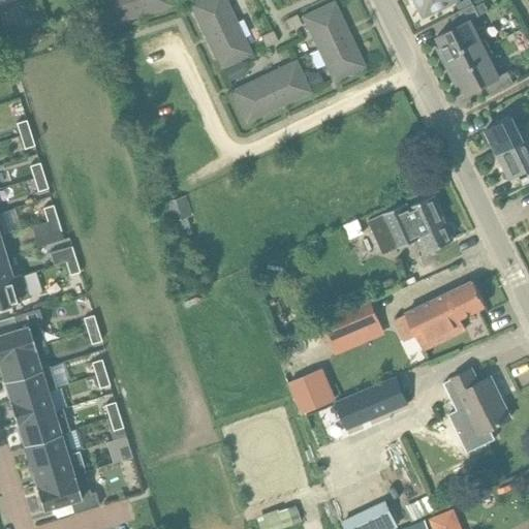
[(137,17),(131,0),(94,0),(103,27),(137,17)]
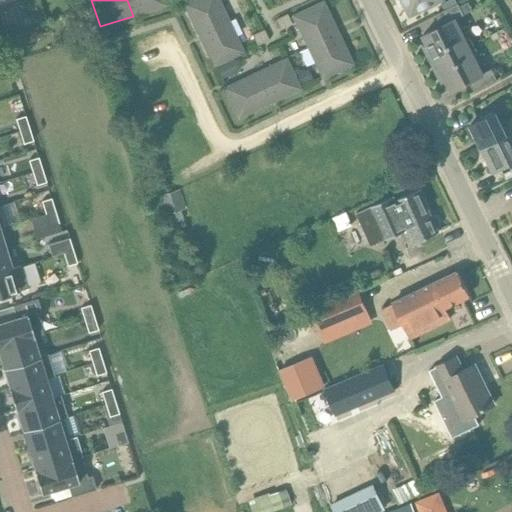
[(127,0),(133,16),(166,5),(164,0),(127,0)]
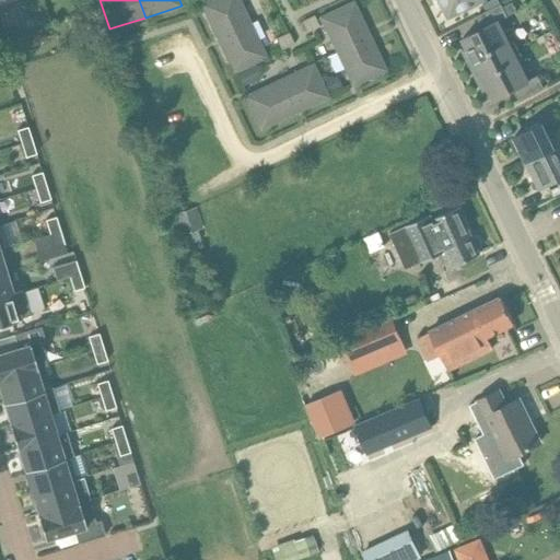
[(233,72),(253,63),(267,57),(238,0),(209,0),(200,4),(233,72)]
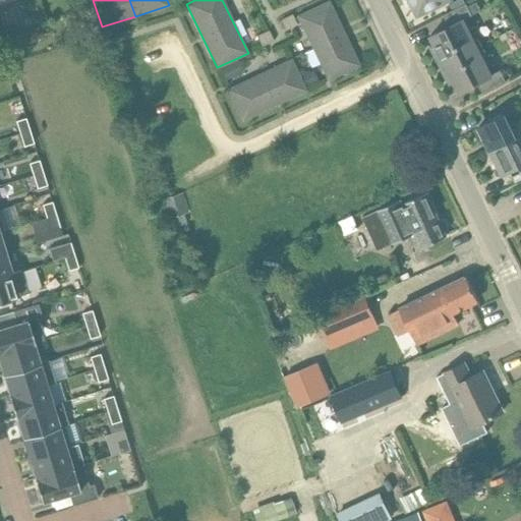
[(418,14),(437,5),(446,0),(409,0),(409,2),(413,8),(416,10),(418,14)]
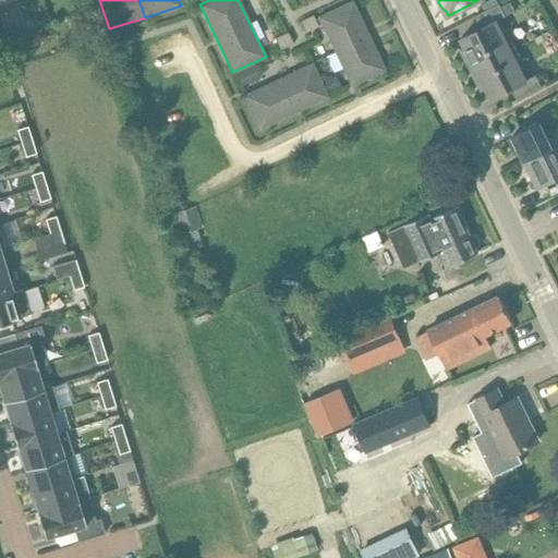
[(497,0),(487,0),(483,2),(487,10),(499,3),(497,0)]
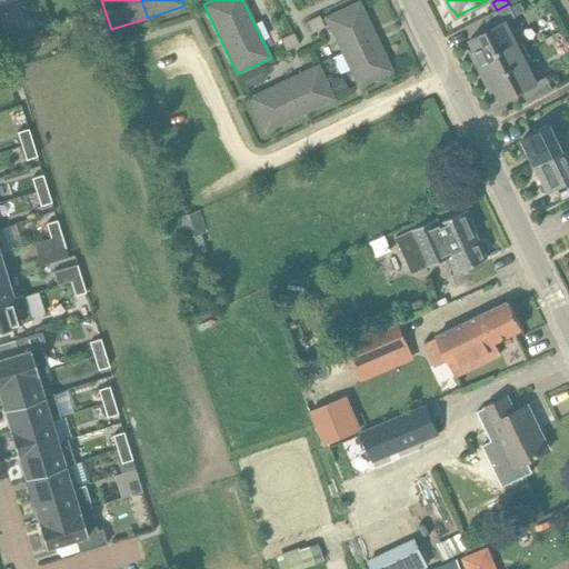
[(325,18),(341,52),(376,37),(359,1),(325,18)]
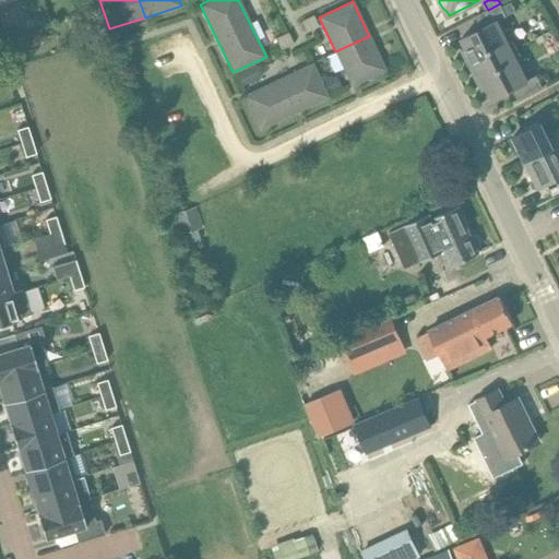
[(473,71),(506,55),(501,47),(508,43),(497,22),(507,16),(500,3),(488,10),(475,16),(482,28),(462,38),(467,48),(463,50),(473,71)]
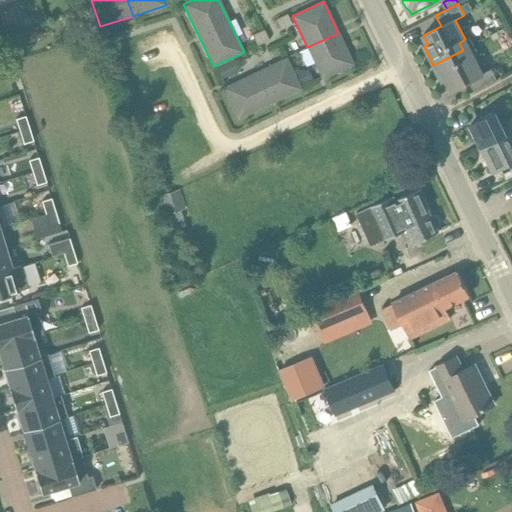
[(288,14),(277,19),(282,29),(293,24),(288,14)]
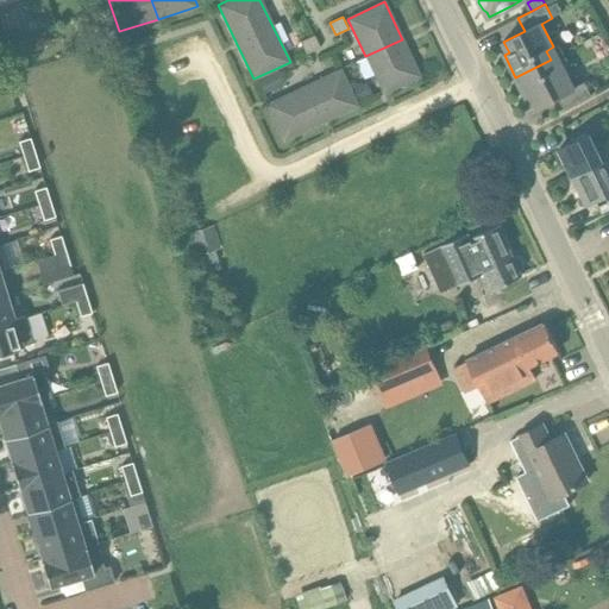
[(315,36),(302,41),(307,54),(320,48),(315,36)]
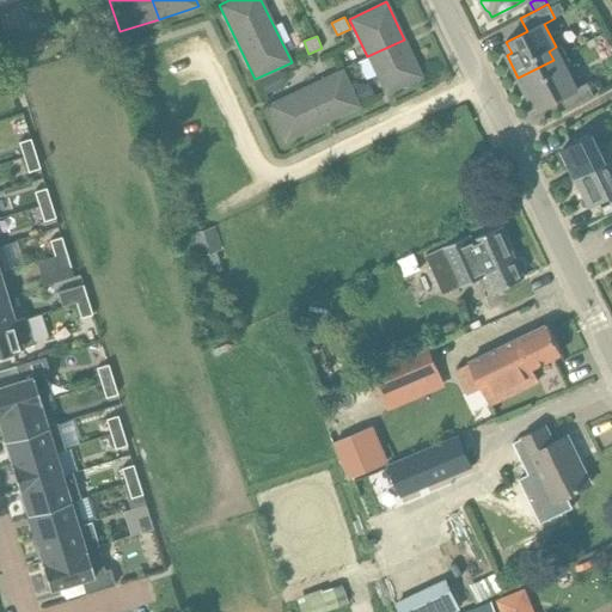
[(422,77),(404,40),(367,56),(385,93),(422,77)]
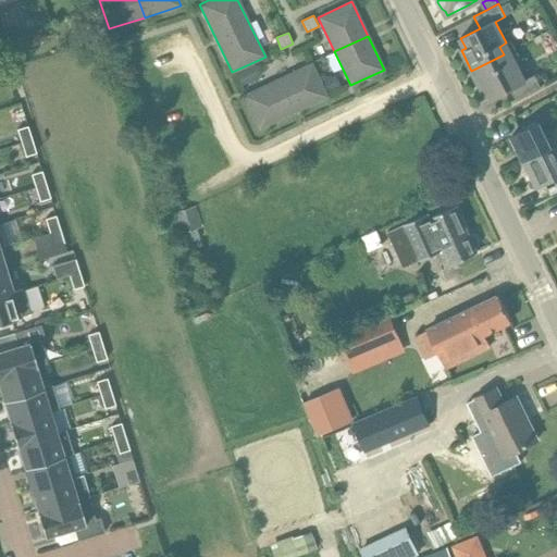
[(507,62),(504,54),(471,71),(481,90),(486,88),(492,99),(510,89),(517,100),(541,88),(534,75),(525,79),(515,59),(507,62)]
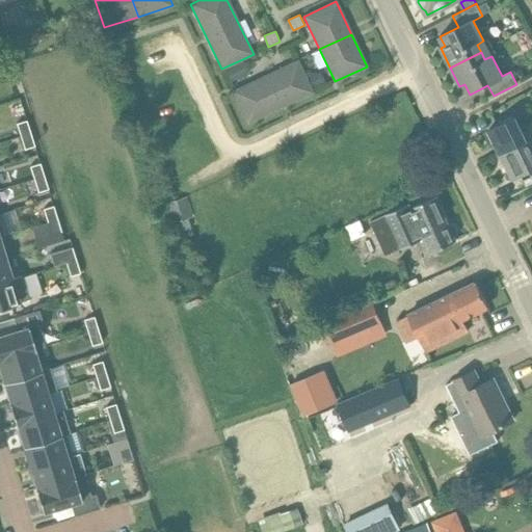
[(297,61),(232,91),(247,123),(312,92),(297,61)]
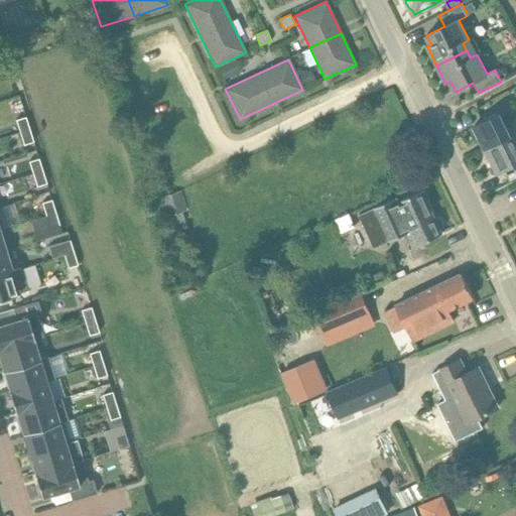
[(474,126),(486,149),(515,133),(515,116),(505,122),(500,113),(474,126)]
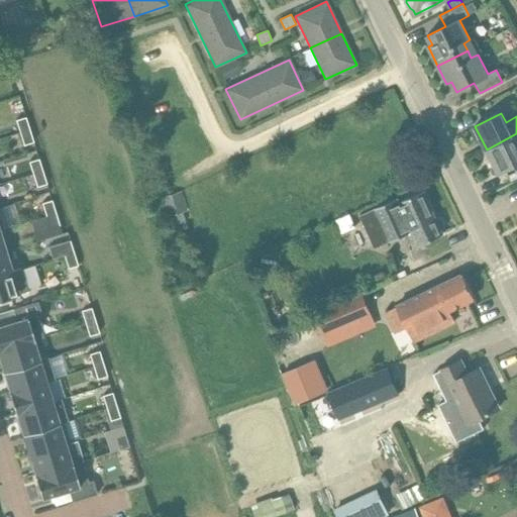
[(29,130),(25,117),(16,120),(20,133),(29,130)]
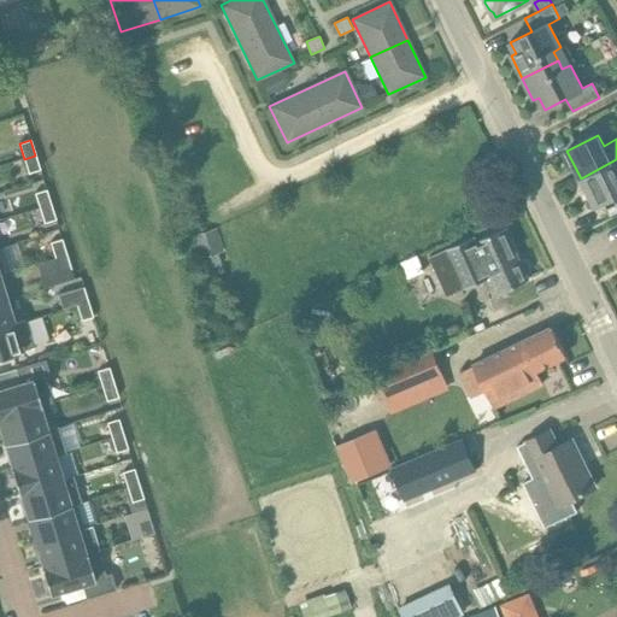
[(40,170),(35,156),(24,159),(28,174),(40,170)]
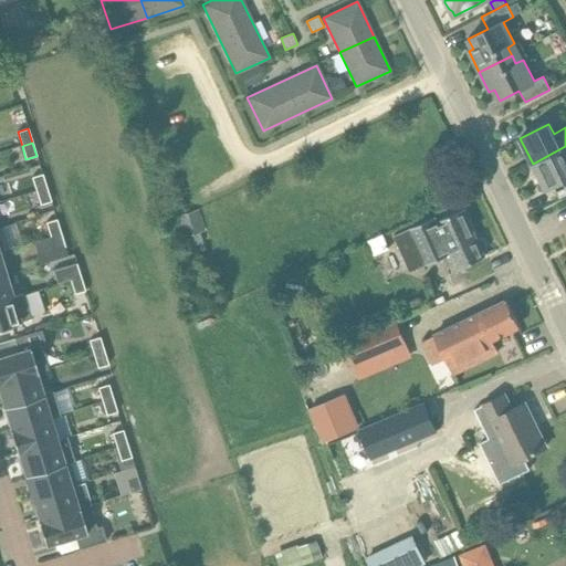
[(565,146),(533,164),(545,189),(565,179),(565,178),(565,146)]
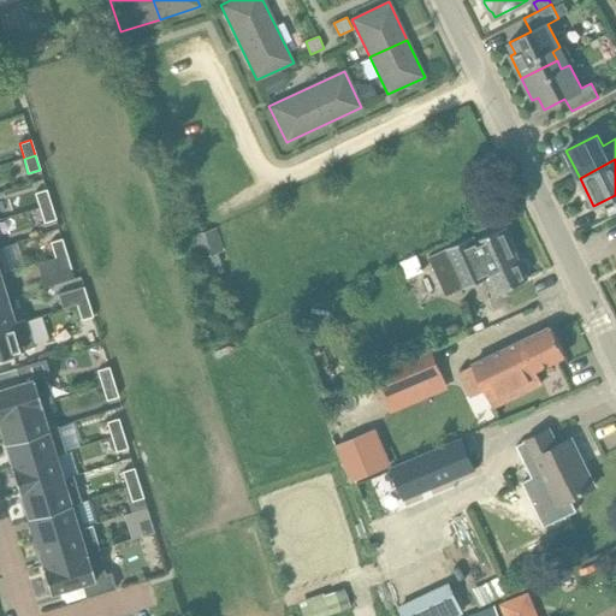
[(51,205),(46,189),(35,193),(39,208),(51,205)]
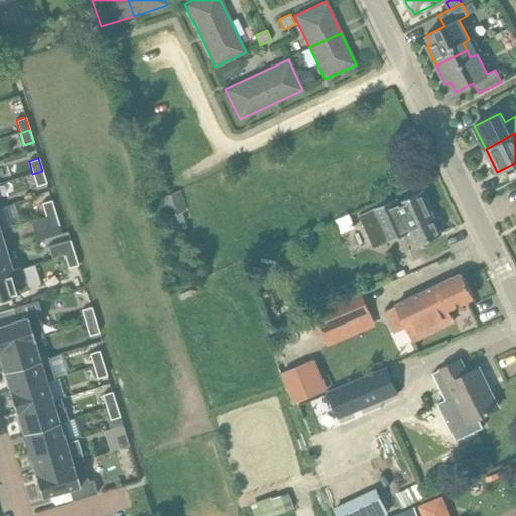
[(46,183),(42,171),(32,174),(36,186),(46,183)]
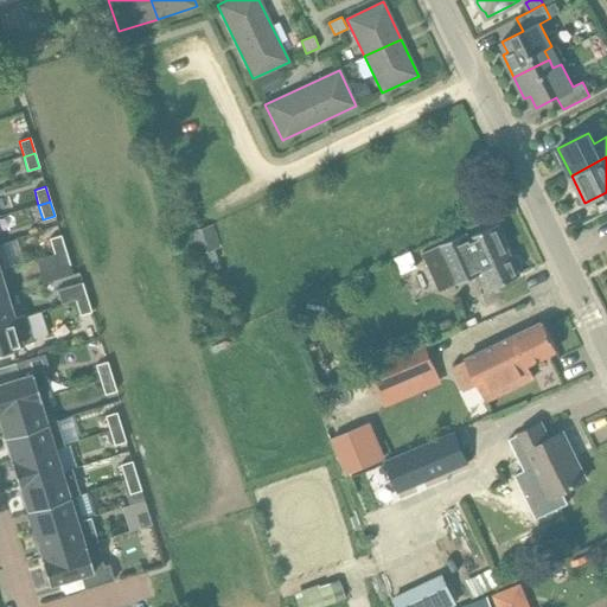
[(439,247),(421,254),(439,293),(483,274),(490,291),(521,278),(497,225),(466,240),(465,236),(439,247)]
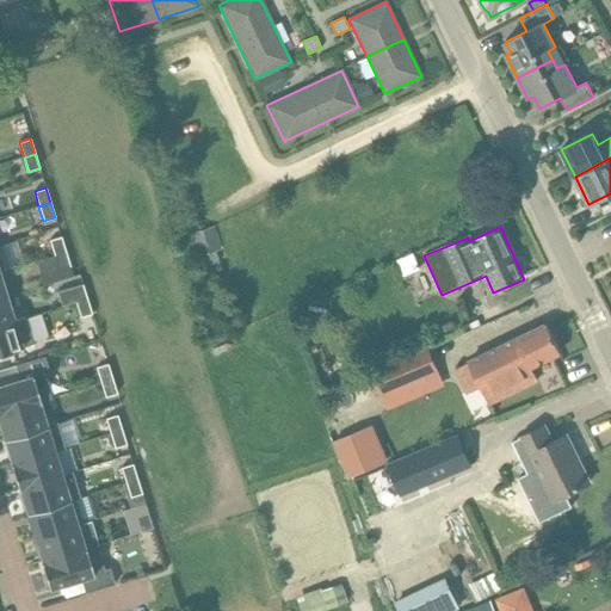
[(66,251),(61,236),(49,240),(54,254),(66,251)]
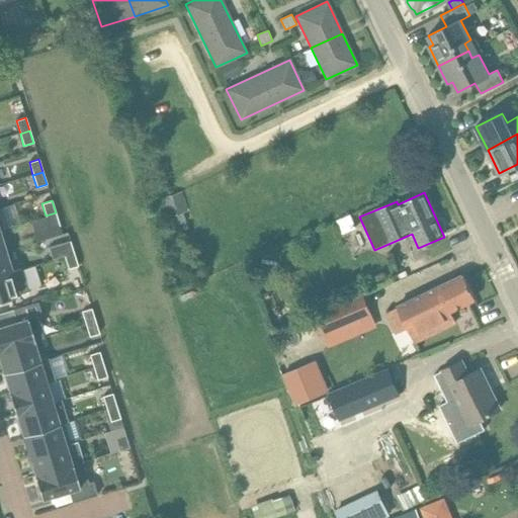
[(60,226),(56,212),(46,216),(50,229),(60,226)]
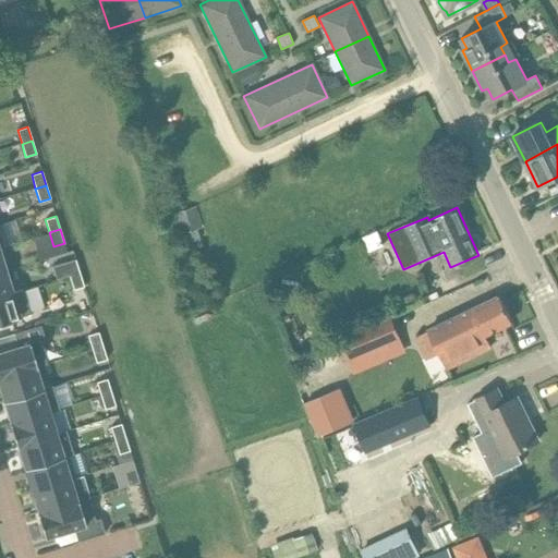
[(336,252),(328,255),(329,259),(331,265),(340,262),(338,256),(336,252)]
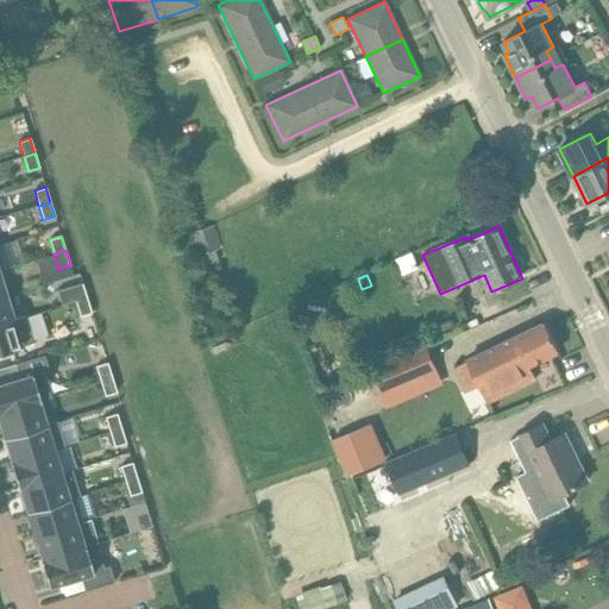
[(87,297),(82,283),(70,287),(75,301),(87,297)]
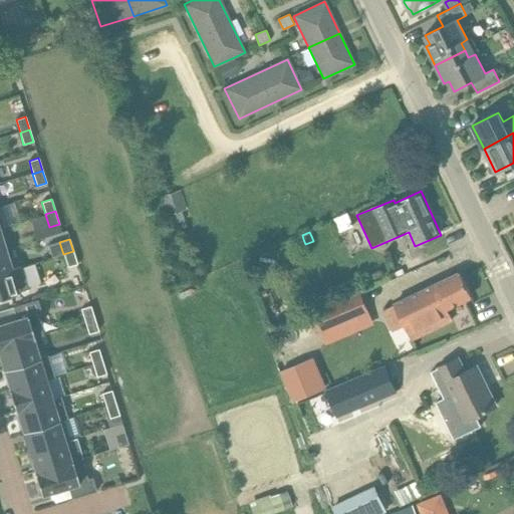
[(0,273),(13,270),(6,250),(0,251),(0,273)]
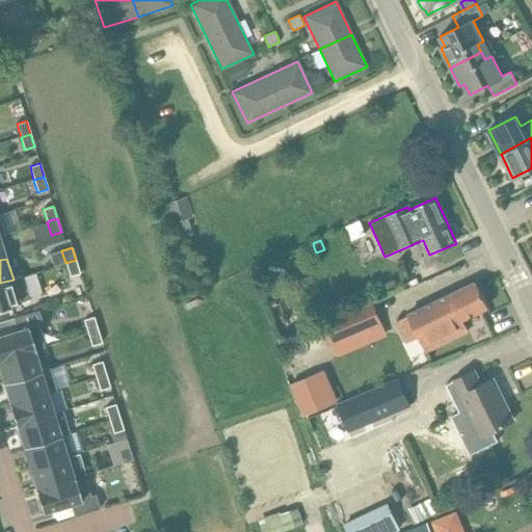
[(80,273),(76,260),(65,263),(70,276),(80,273)]
